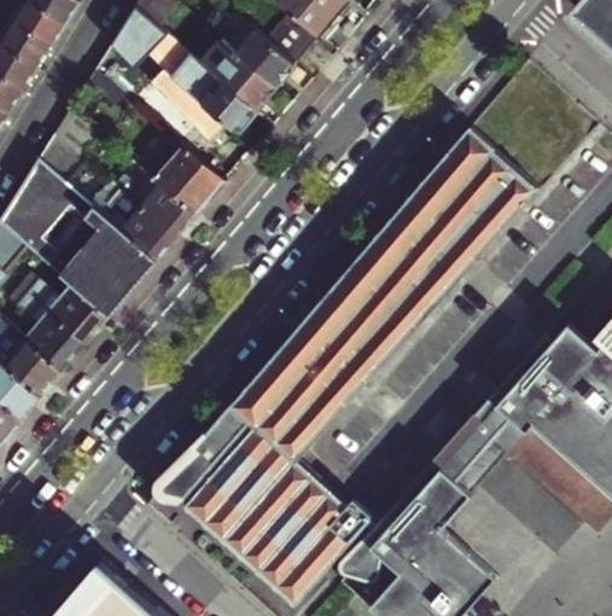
[(0,13),(50,45),(63,23),(25,0),(0,0),(0,13)]
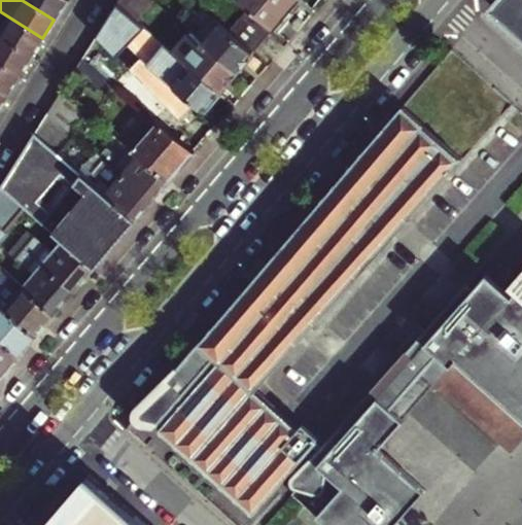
[(66,1),(64,0),(22,0),(54,20),(66,1)]
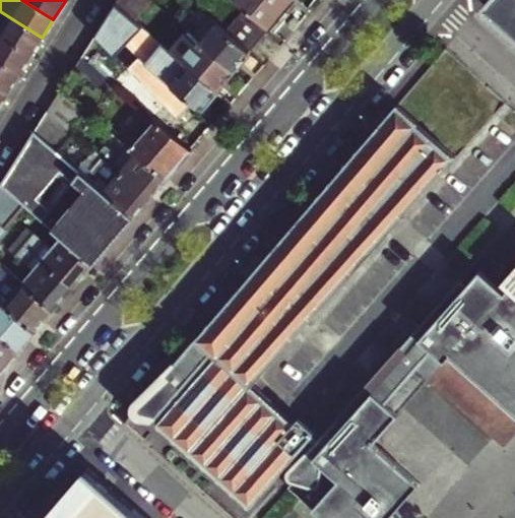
[(114,0),(112,4),(131,21),(147,3),(143,0),(114,0)]
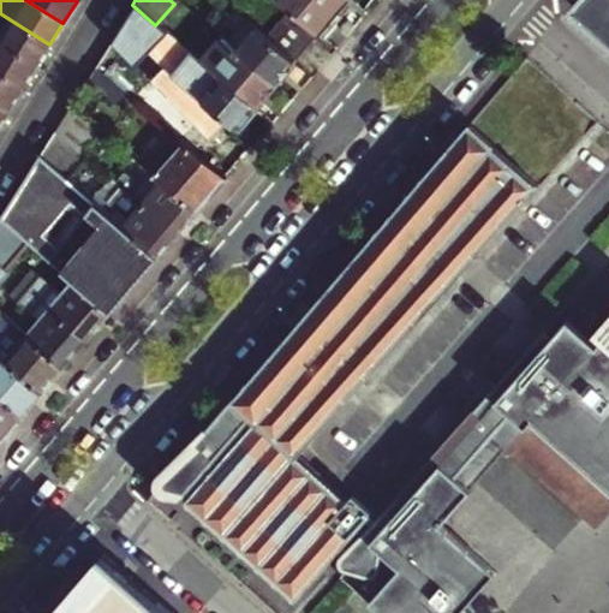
[(339,6),(344,0),(274,0),(274,1),(287,13),(315,37),(318,41),(345,11),(339,6)]
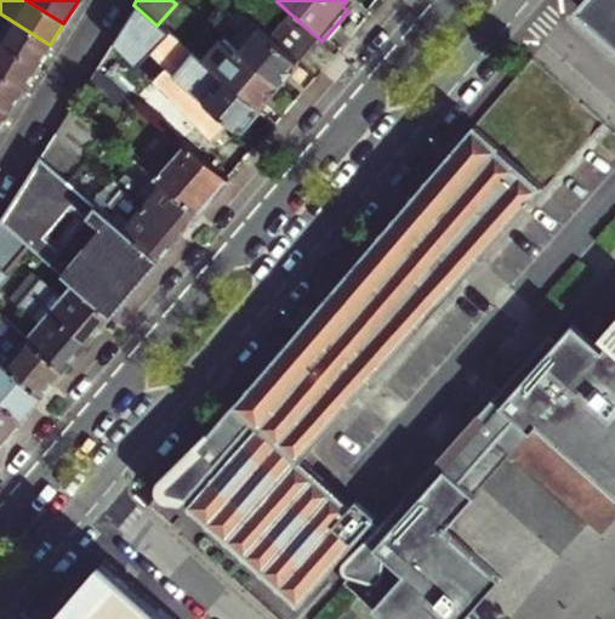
[(614,0),(579,0),(573,7),(614,45),(614,0)]
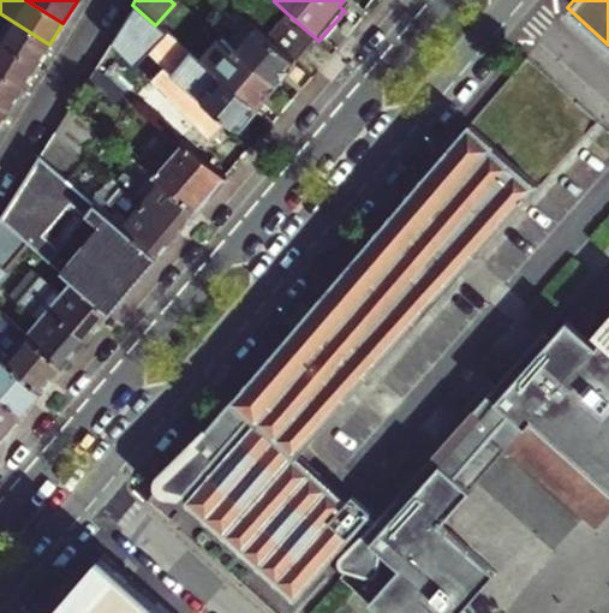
[(234,131),(252,108),(199,63),(155,25),(132,5),(115,31),(143,54),(149,47),(162,59),(166,55),(179,66),(179,73),(189,82),(195,81),(207,90),(198,101),(234,131)]
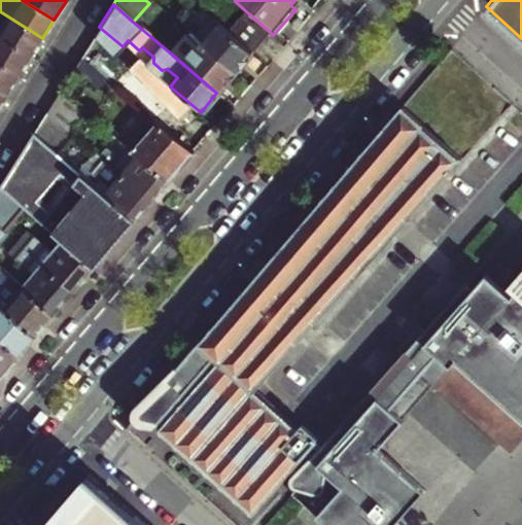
[(30,58),(42,38),(0,11),(0,28),(0,38),(30,58)]
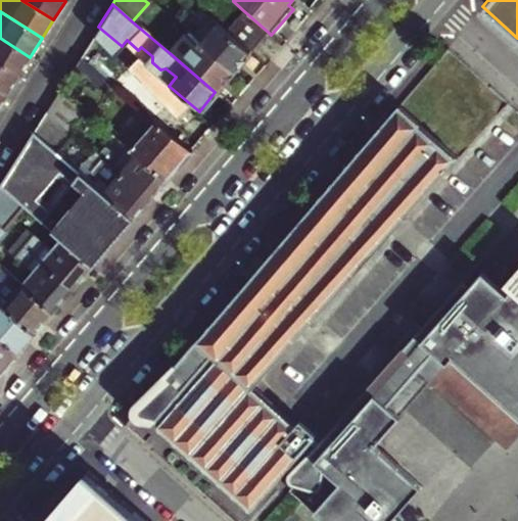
[(248,54),(268,32),(244,11),(225,34),(248,54)]
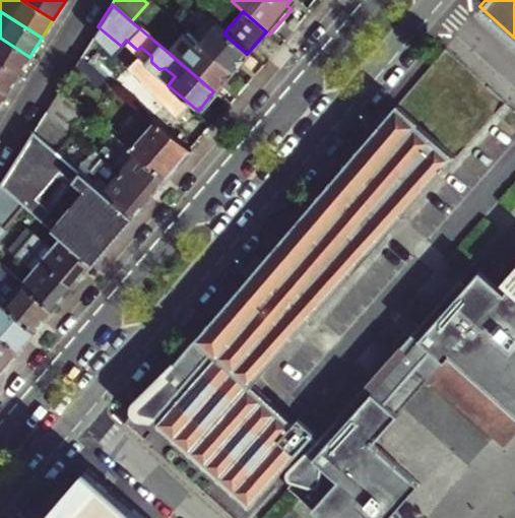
[(230,73),(247,54),(223,34),(208,21),(206,23),(200,24),(193,33),(192,41),(230,73)]
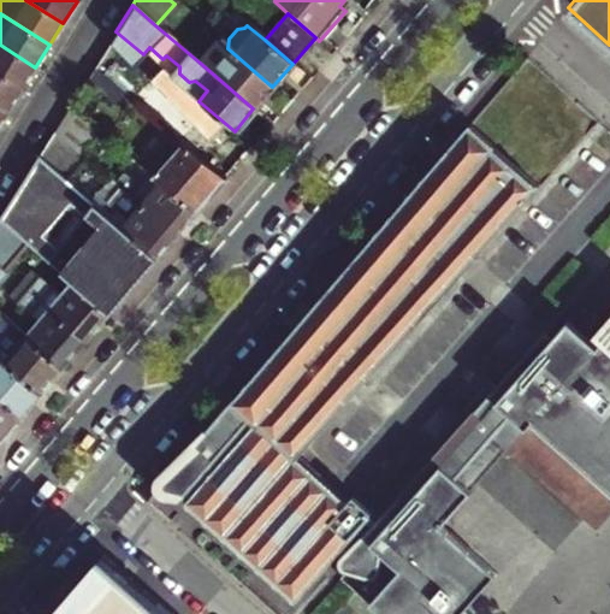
[(253,108),(272,87),(227,48),(219,41),(200,63),(253,108)]
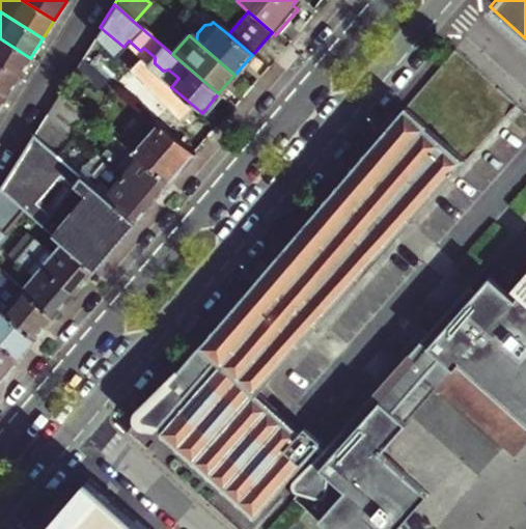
[(0,64),(18,77),(30,58),(0,38),(0,64)]
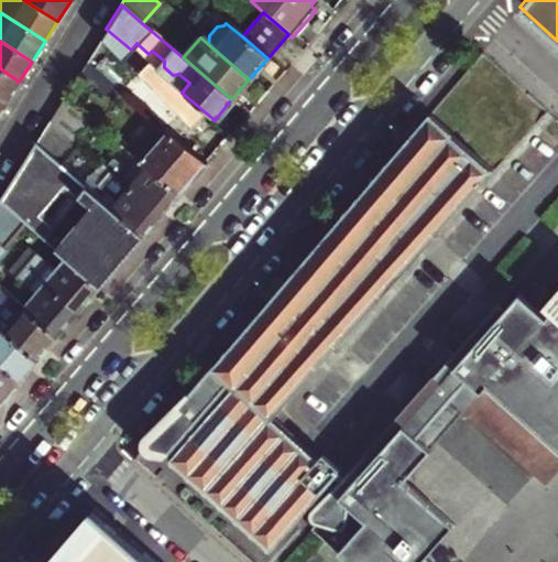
[(100,99),(110,87),(84,64),(75,78),(100,99)]
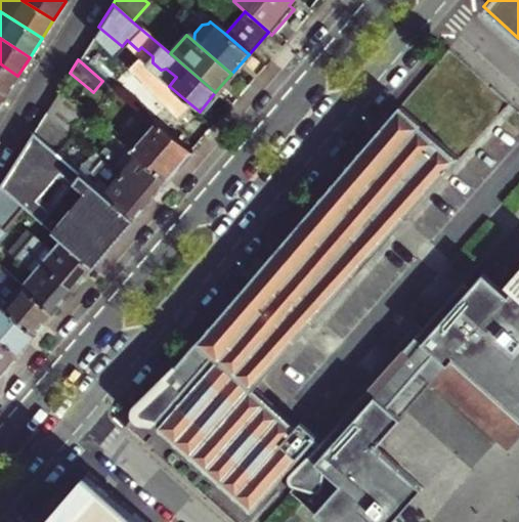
[(0,90),(6,94),(17,76),(0,63),(0,90)]
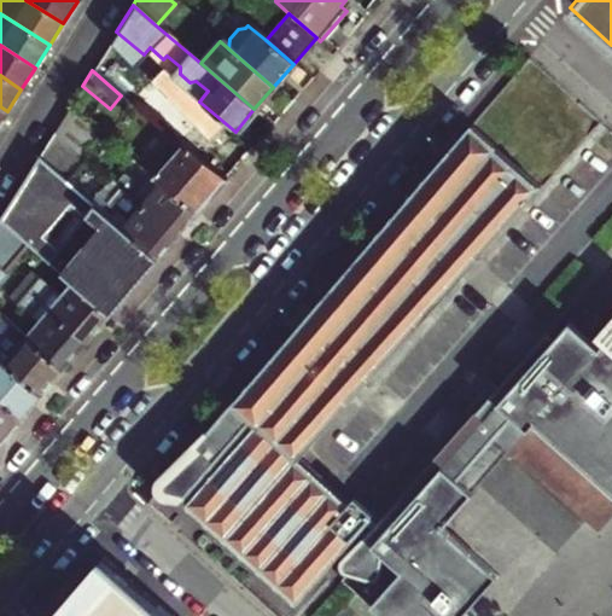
[(76,155),(95,132),(68,108),(52,134),(76,155)]
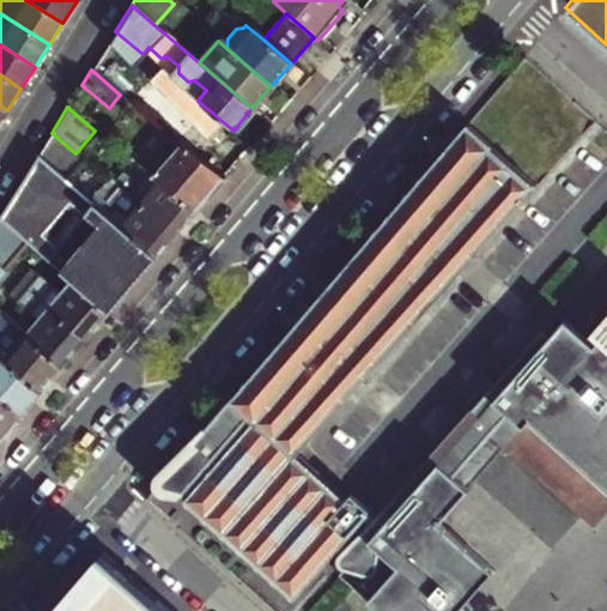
[(170,469),(161,481),(159,483),(161,484),(162,488),(163,491),(165,495),(168,497),(171,498),(174,500),(177,501),(178,501),(285,596),(291,600),(323,562),(332,552),(346,564),(335,576),(372,610),(457,610),(490,574),(435,525),(465,491),(460,487),(448,476),(467,454),(484,435),(496,446),(577,518),(602,489),(606,492),(606,330),(590,349),(562,322),(547,338),(539,331),(489,387),(483,381),(456,410),(462,416),(444,436),(426,457),(368,524),(345,549),(339,544),(360,519),(359,518),(364,512),(346,495),(341,501),(291,454),(424,308),(447,284),(532,189),(463,126),(378,227),(307,310),(170,469)]
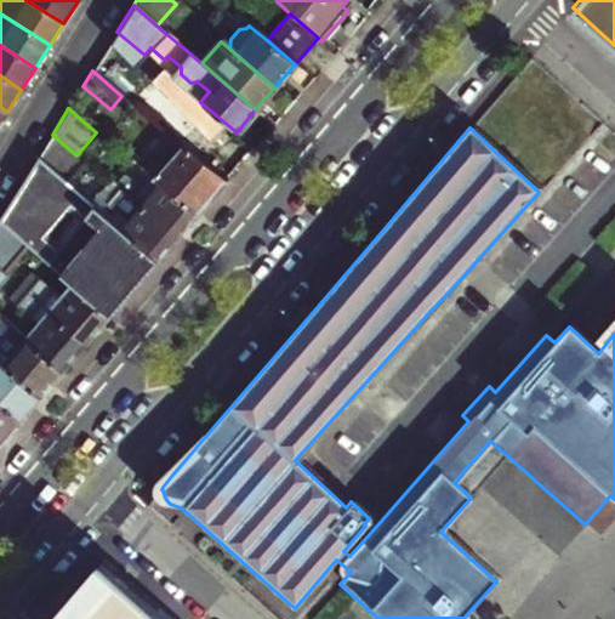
[(63,183),(83,160),(77,155),(52,135),(36,160),(63,183)]
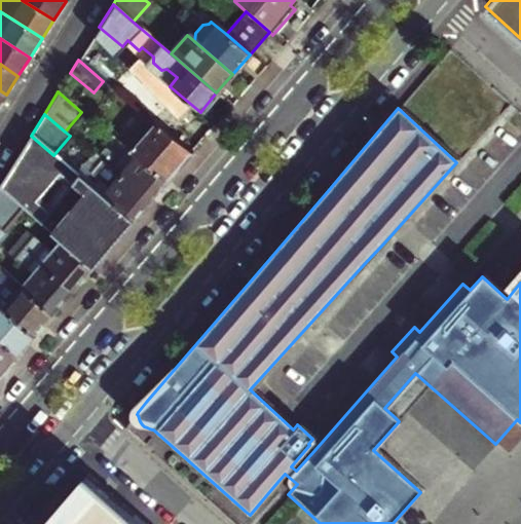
[(165,183),(189,155),(150,121),(143,131),(144,137),(129,153),(135,157),(165,183)]
